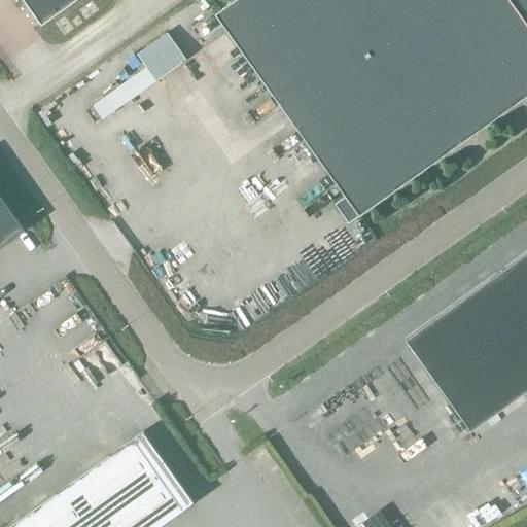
[(23,0),(41,26),(77,0),(23,0)]
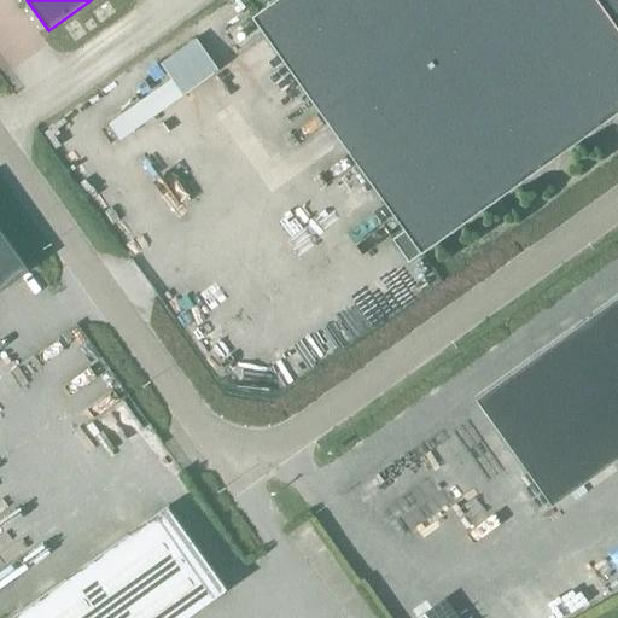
[(617,0),(277,0),(252,18),(404,232),(392,240),(409,264),(617,114),(617,0)]
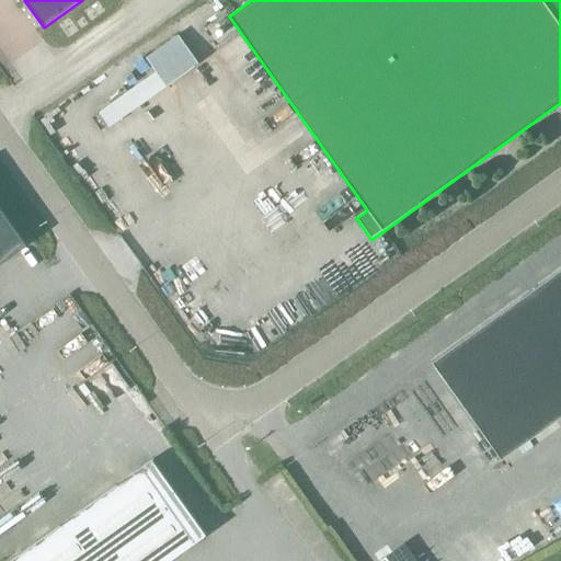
[(167,87),(198,64),(178,35),(146,58),(156,72),(99,113),(110,128),(138,107),(134,101),(161,80),(167,87)]
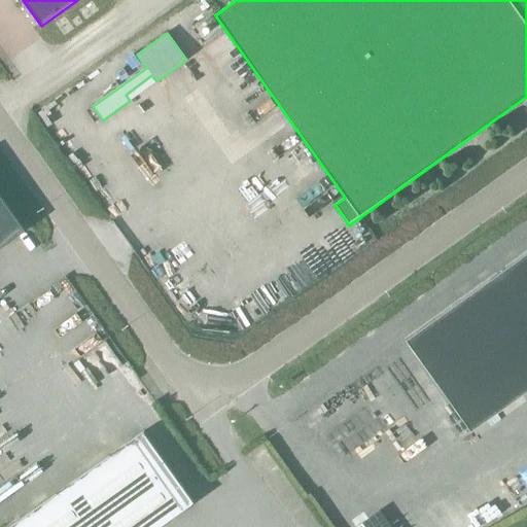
[(0,197),(0,248),(25,232),(0,197)]
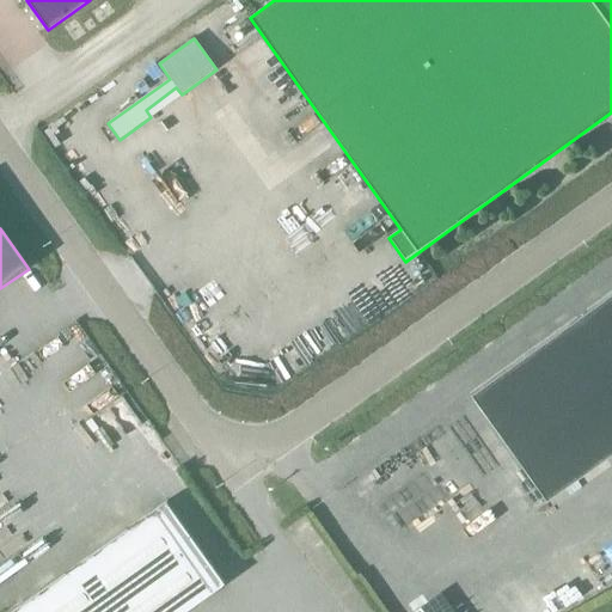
[(532,513),(611,454),(611,294),(471,396),(546,501),(531,512),(532,513)]
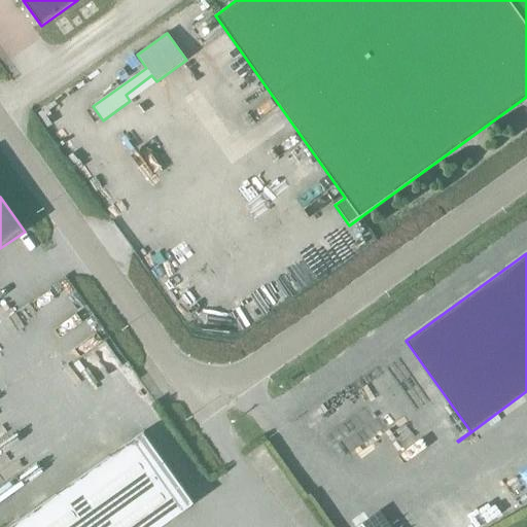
[(162,526),(195,503),(143,432),(9,526),(162,526)]
